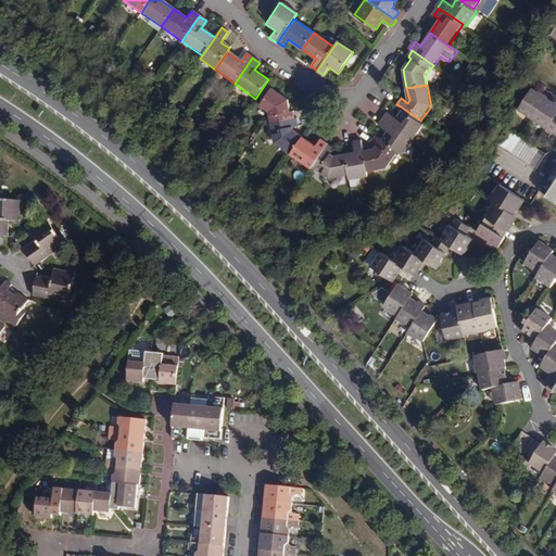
[(267,124),(294,119),(293,111),(288,112),(287,99),(269,88),(256,106),(266,113),(267,124)]
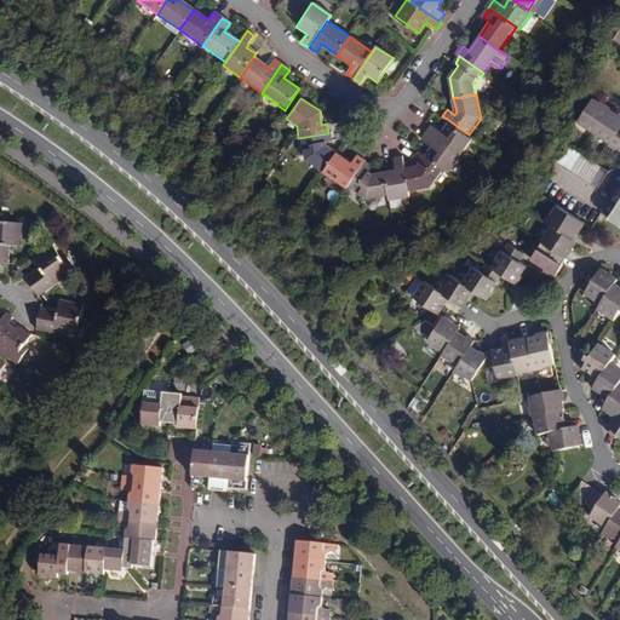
[(619,128),(619,130),(587,109),(573,133),(619,162),(619,128)]
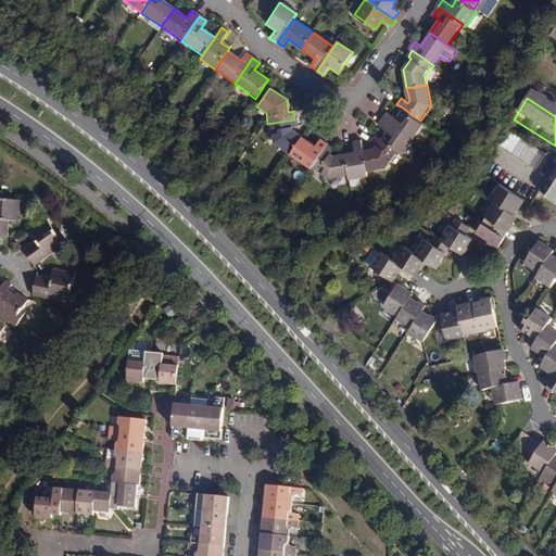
[(387,111),(382,117),(414,139),(425,124),(420,121),(401,106),(394,116),(387,111)]
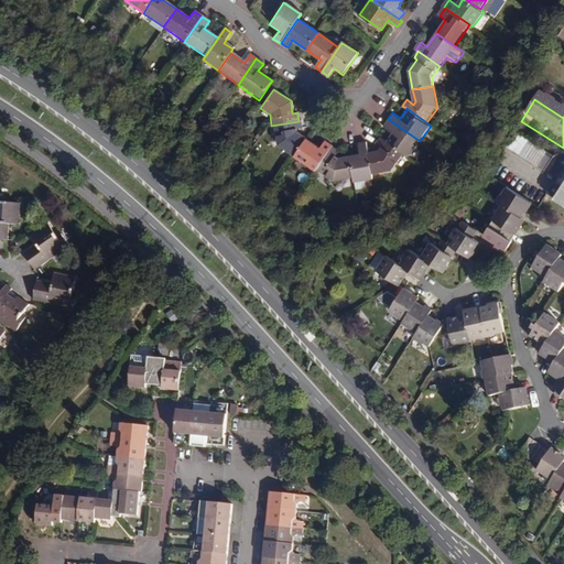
[(420,141),(388,119),(382,127),(391,132),(384,140),(405,154),(410,156),(420,141)]
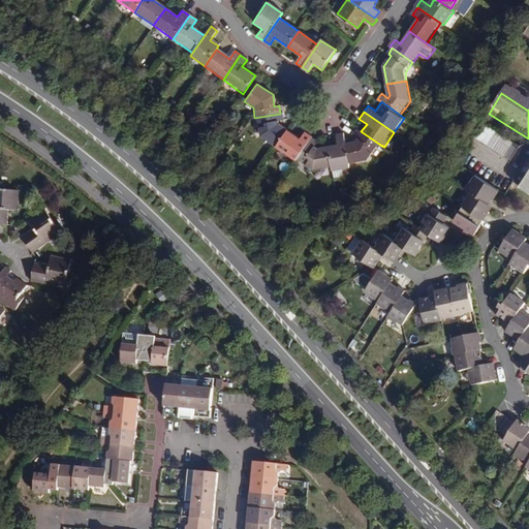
[(275,149),(287,131),(278,124),(277,121),(283,121),(282,113),(280,114),(254,118),(258,136),(275,149)]
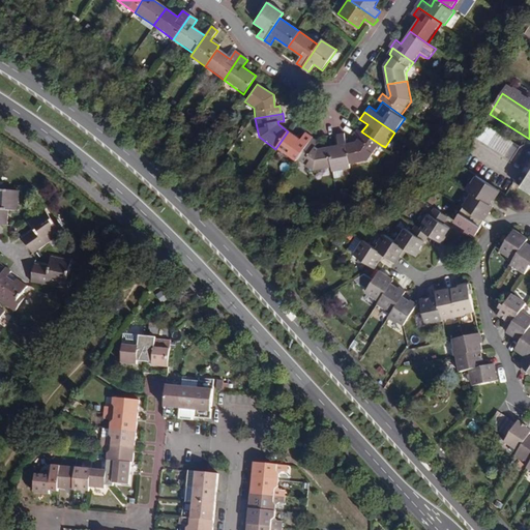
[(370,160),(381,145),(361,131),(355,127),(350,134),(356,138),(356,141),(347,143),(350,164),(370,160)]
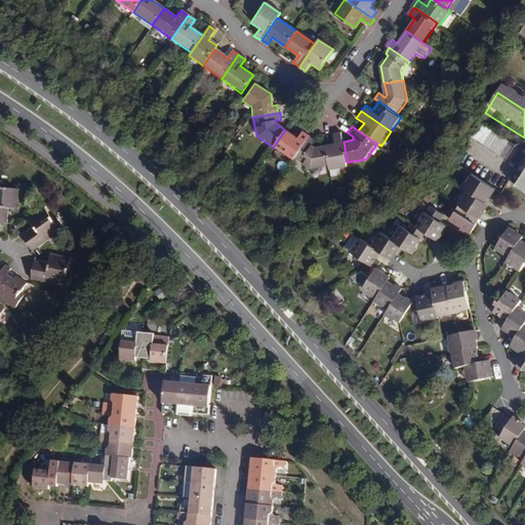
[(294,160),(309,137),(310,136),(303,132),(298,138),(285,130),(273,148),(293,161),(294,160)]
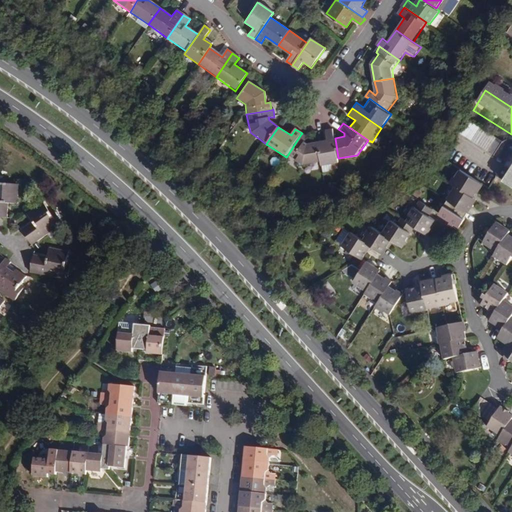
[(338,158),(335,138),(333,128),(325,130),(326,139),(318,141),(322,163),(322,166),(333,164),(339,163),(338,158)]
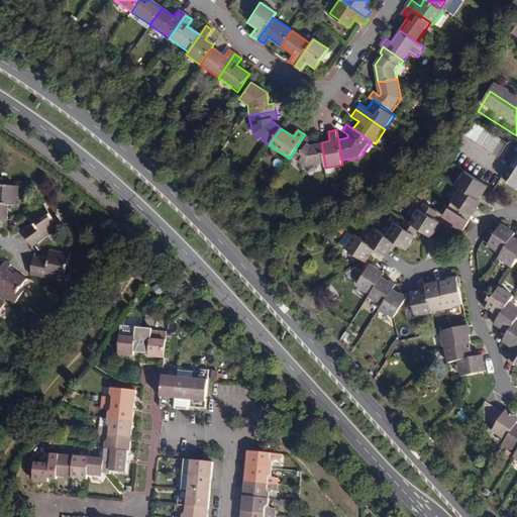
[(505,152),(470,130),(461,144),(497,167),(505,152)]
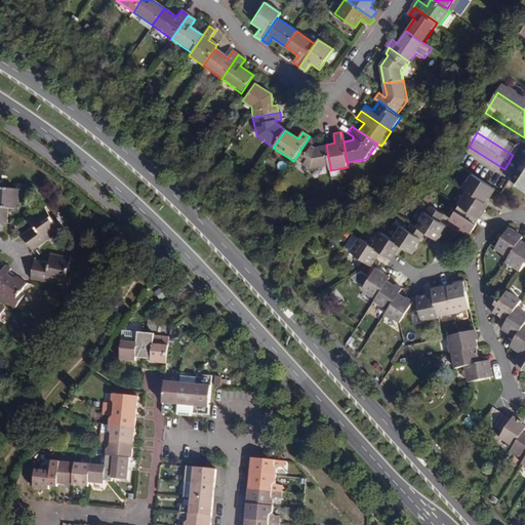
[(315,142),(309,137),(294,160),(310,170),(330,167),(326,145),(314,147),(312,146),(315,142)]
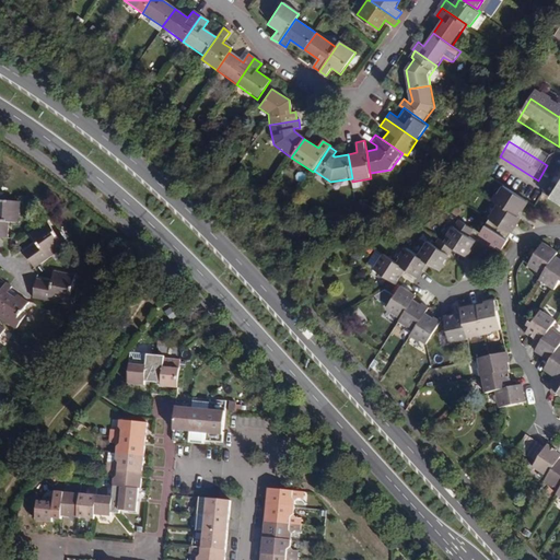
[(559,178),(559,182),(557,181),(549,193),(559,198),(559,178)]
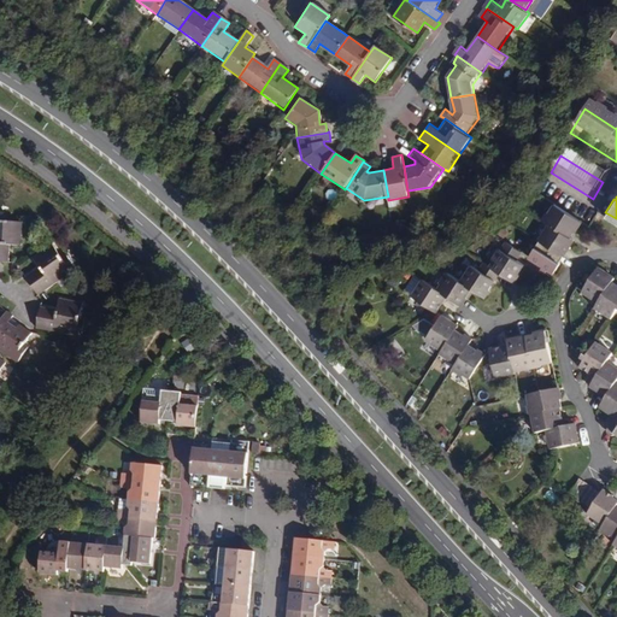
[(403,206),(401,198),(388,200),(391,209),(403,206)]
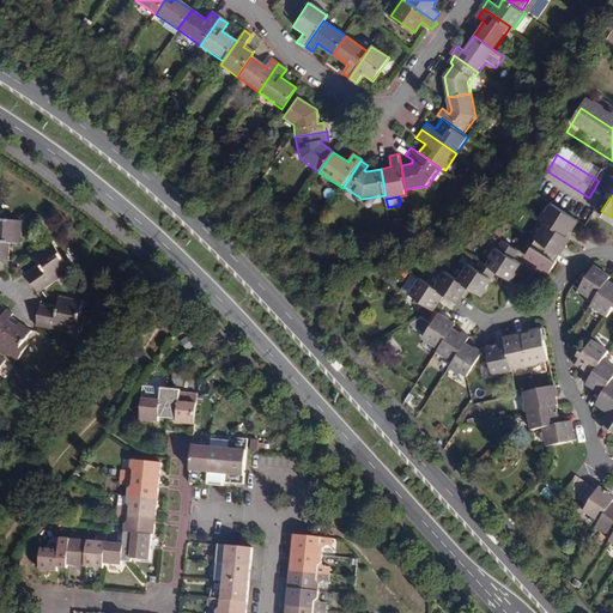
[(612,217),(601,211),(594,223),(612,234),(612,217)]
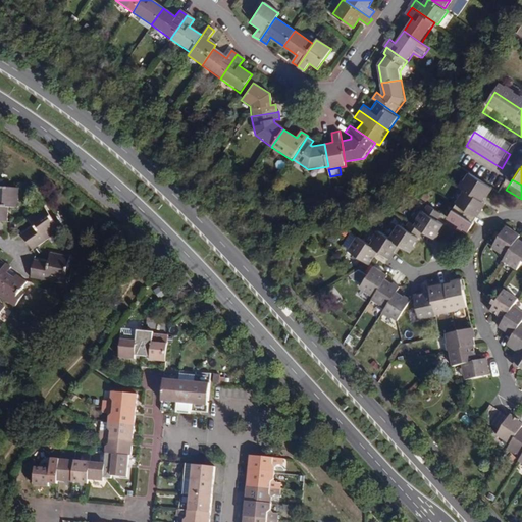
[(470,225),(480,209),(478,208),(480,205),(478,204),(485,195),(463,180),(456,191),(462,195),(444,221),(462,233),(464,229),(468,232),(471,226),(470,225)]
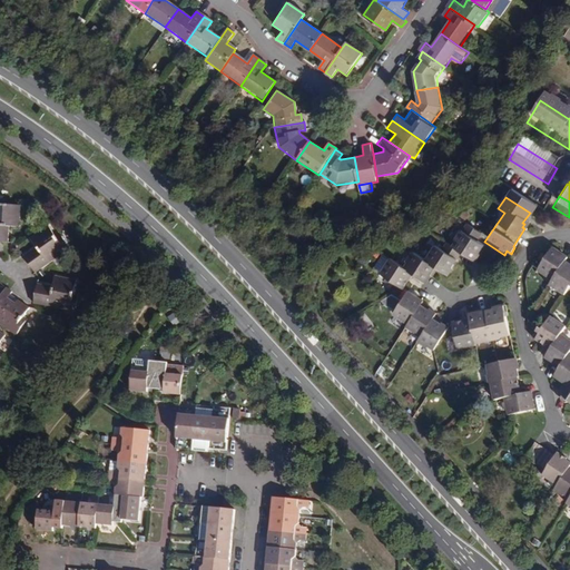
[(5,207),(0,207),(0,242),(8,243),(8,233),(5,233),(5,226),(8,226),(19,227),(20,205),(9,205),(9,200),(5,200),(5,207)]
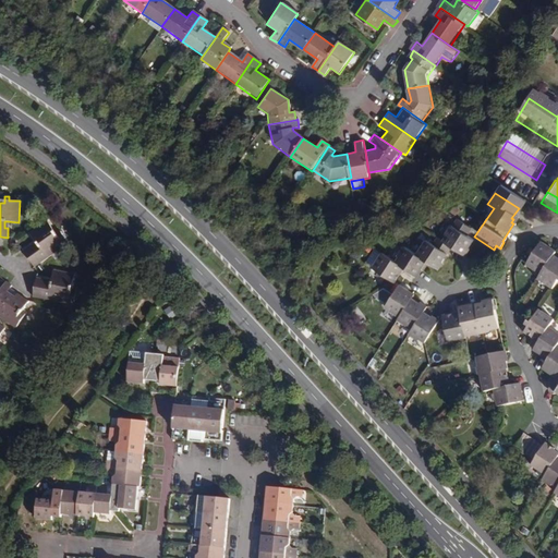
[(34,242),(36,246),(32,250),(29,245),(22,251),(33,268),(61,247),(53,235),(59,231),(57,227),(52,230),(47,221),(28,234),(34,242)]
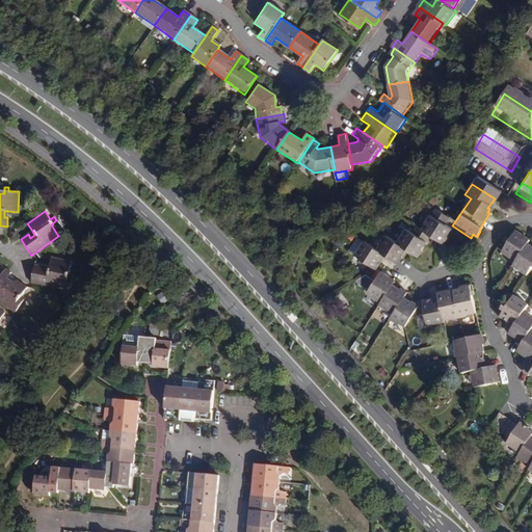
[(373,254),(360,245),(351,259),(370,271),(372,268),(374,269),(381,259),(395,267),(402,256),(400,254),(401,251),(403,254),(415,261),(428,239),(441,247),(445,240),(444,239),(449,232),(442,228),(446,221),(431,213),(428,219),(426,218),(421,227),(423,228),(419,233),(414,230),(409,236),(402,232),(393,246),(382,239),(373,254)]
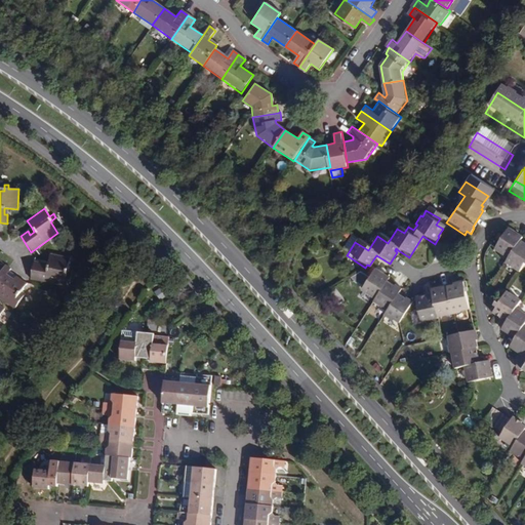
[(64,229),(55,217),(50,221),(57,233),(64,229)]
